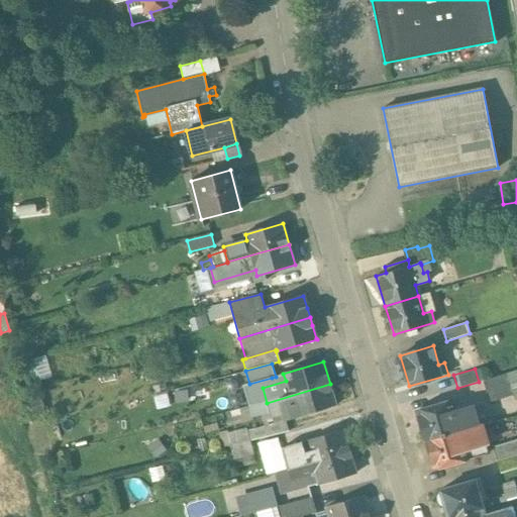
[(245,371),(237,374),(240,387),(249,384),(245,371)]
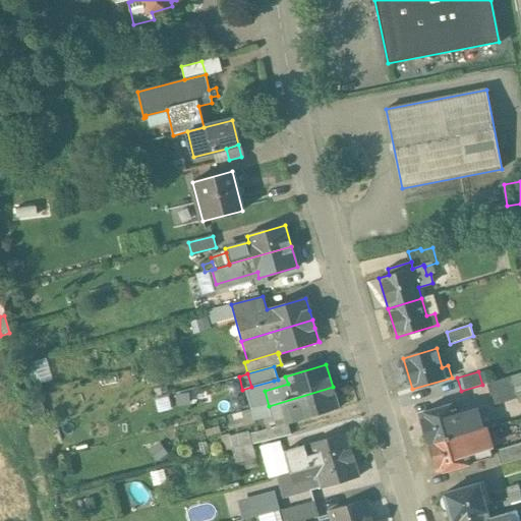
[(512,375),(486,384),(494,406),(519,398),(512,375)]
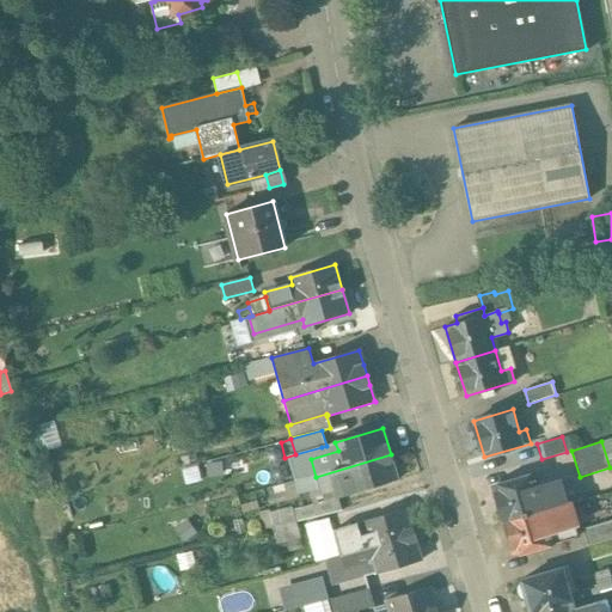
[(285,458),(270,461),(276,487),(294,482),(289,465),(311,459),(338,451),(335,442),(326,446),(322,447),(295,454),(285,458)]
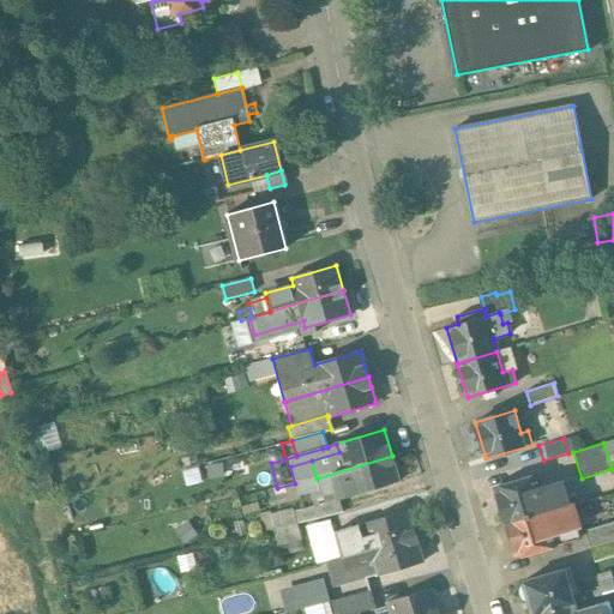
[(392,456),(317,479),(320,491),(323,495),(324,495),(338,491),(341,499),(401,481),(392,456)]
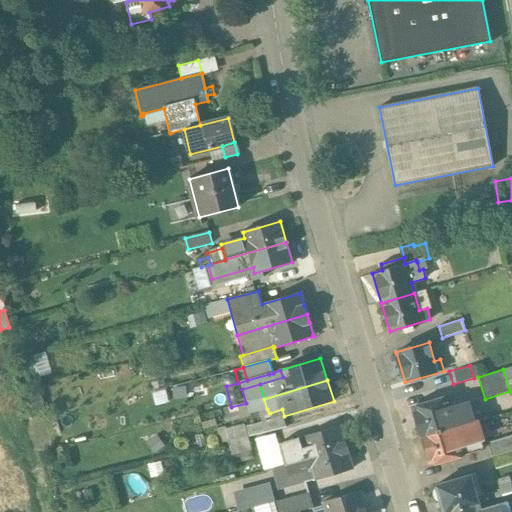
[(260,384),(242,389),(246,403),(247,403),(264,399),(260,384)]
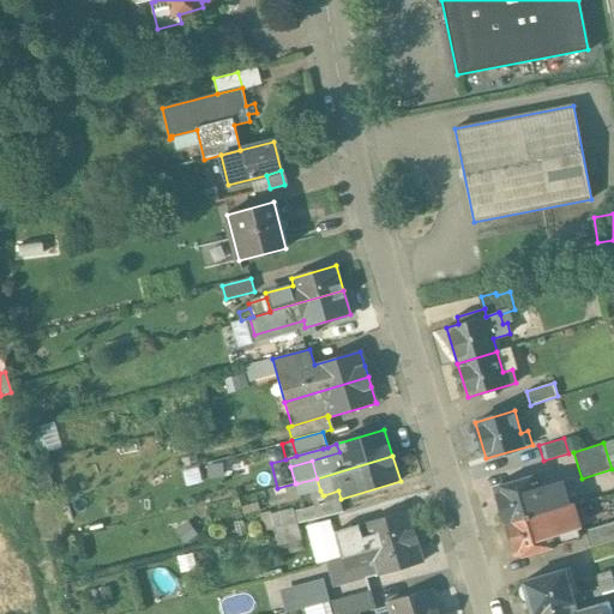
[(536,476),(495,488),(505,523),(566,505),(560,482),(540,488),(536,476)]
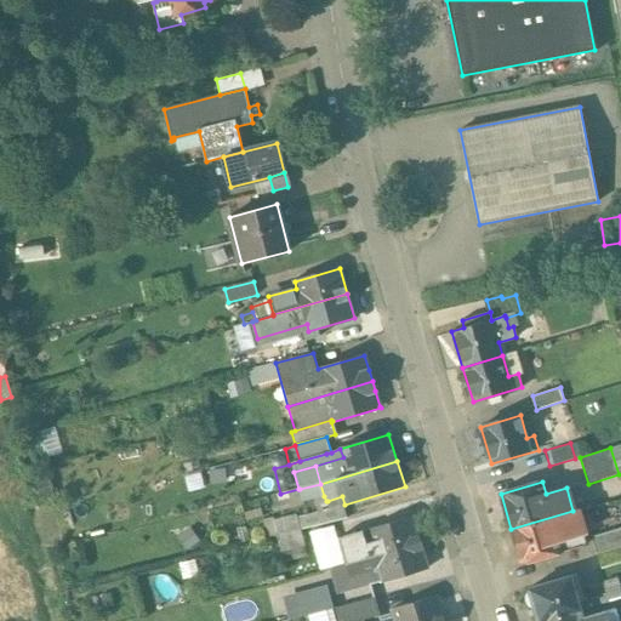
[(320,484),(300,489),(302,497),(303,501),(324,496),(320,484)]
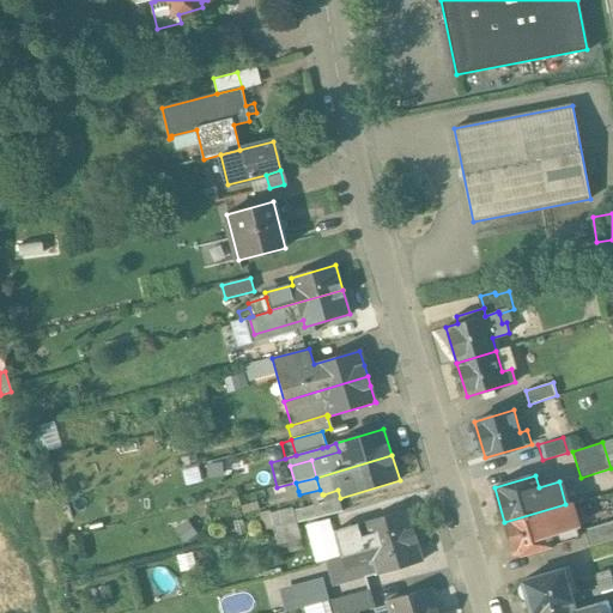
[(295,483),(277,487),(279,496),(298,491),(296,483),(295,483)]
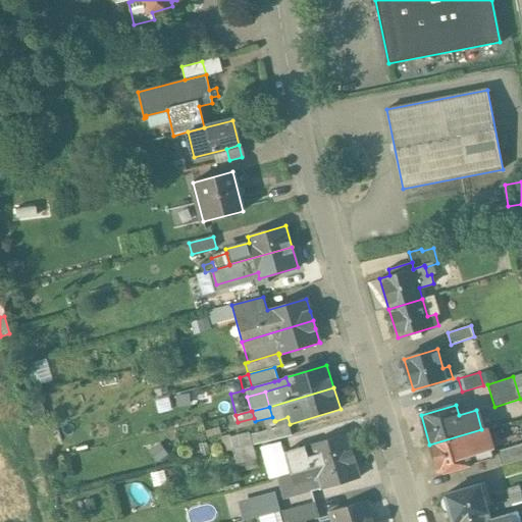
[(277,427),(250,435),(253,446),(293,435),(290,424),(288,417),(275,421),(277,427)]
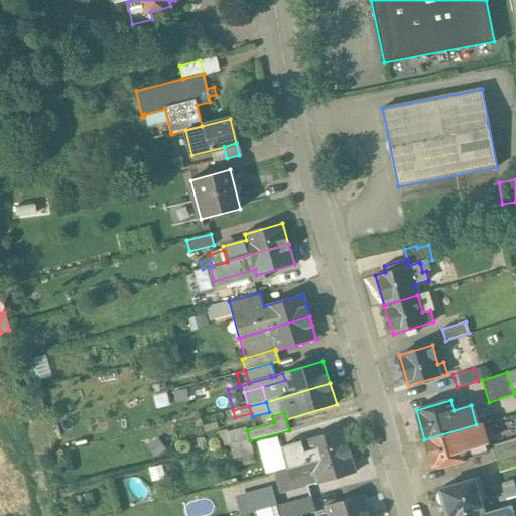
[(476,424),(424,439),(433,469),(487,453),(479,423),(476,424)]
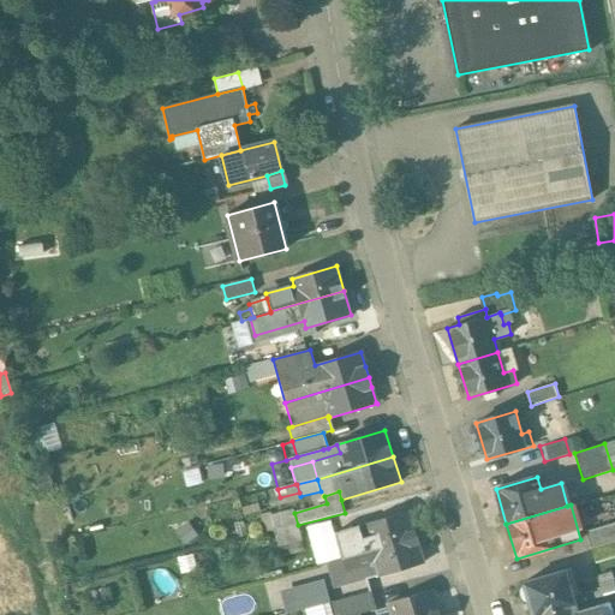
[(293,509),(263,517),(268,533),(274,531),(298,525),(294,513),(293,509)]
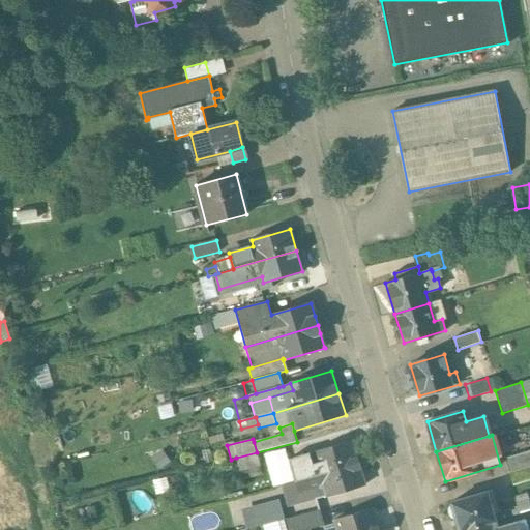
[(352,441),(314,452),(316,460),(304,463),(291,467),(296,481),(358,463),(352,441)]
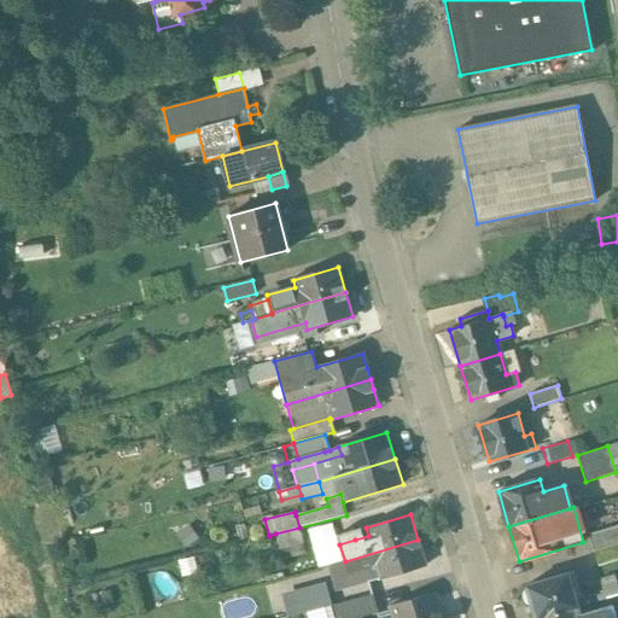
[(617,525),(589,535),(594,552),(617,544),(617,525)]
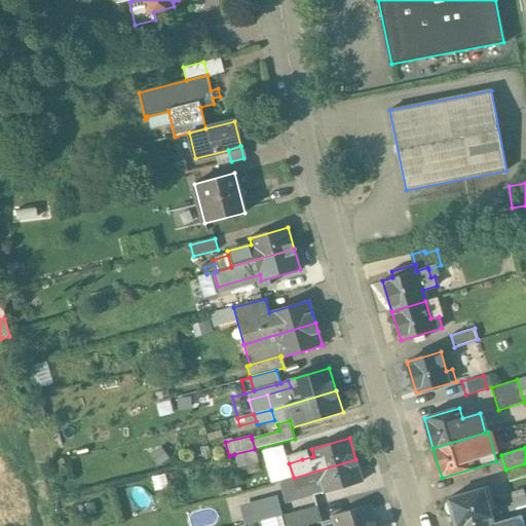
[(255,449),(234,454),(238,466),(258,461),(255,449)]
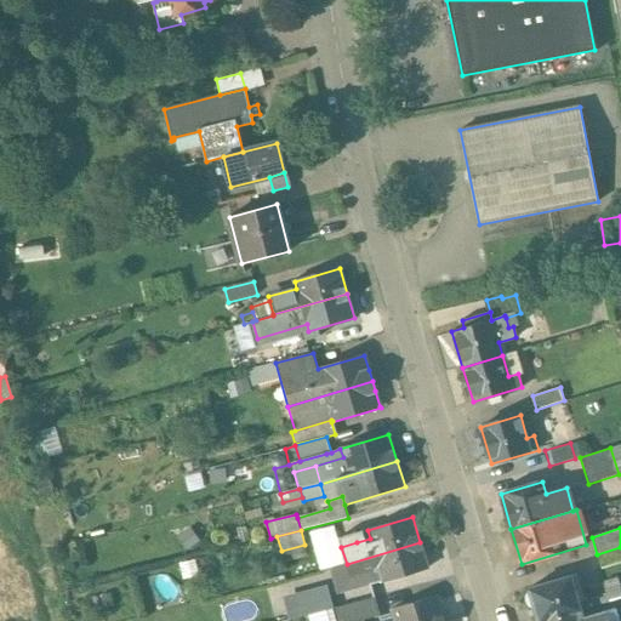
[(368,530),(354,535),(357,542),(370,539),(368,530)]
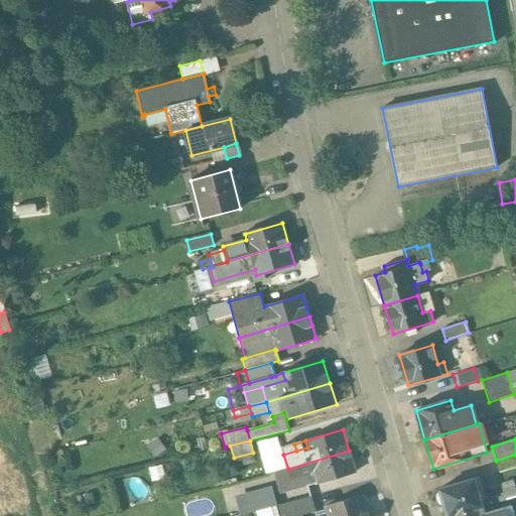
[(349,450),(288,469),(291,479),(292,484),(315,477),(317,483),(356,472),(349,450)]
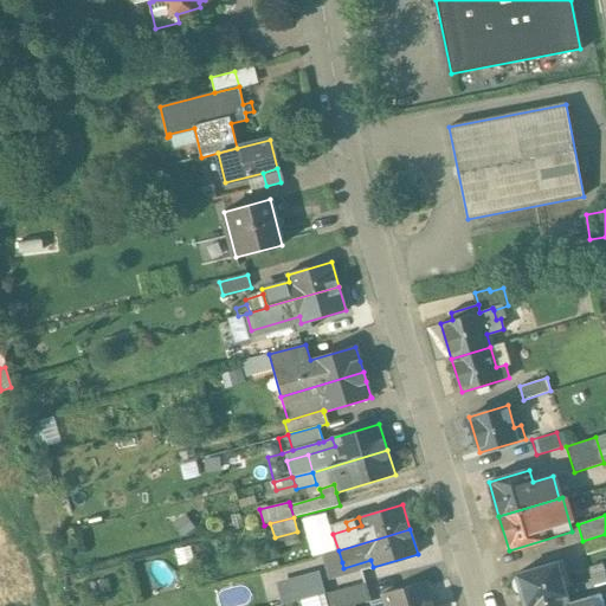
[(605,534),(582,541),(586,554),(605,548),(605,534)]
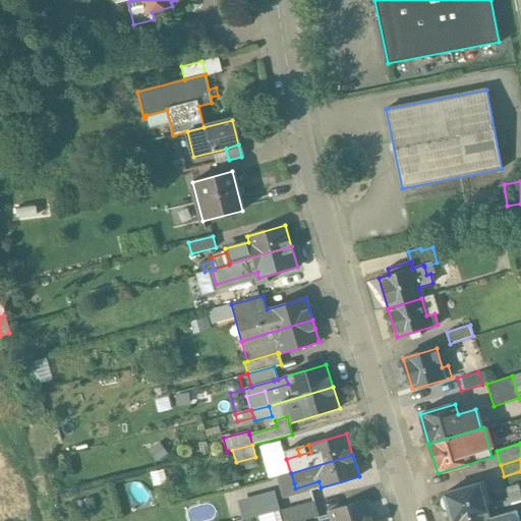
[(291,473),(278,476),(281,487),(294,483),(291,473)]
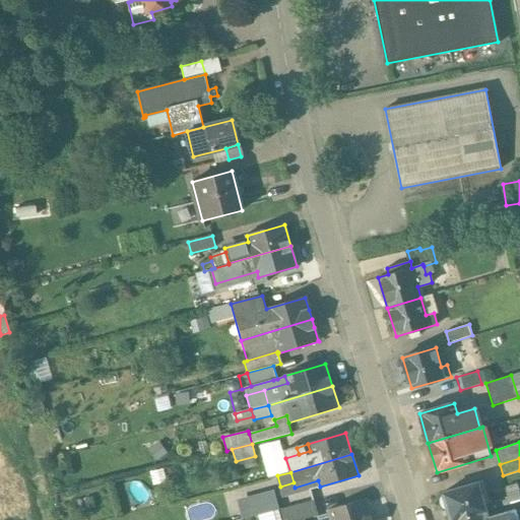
[(477,482),(443,493),(444,495),(442,498),(441,502),(442,505),(445,508),(448,510),(450,519),(453,519),(486,511),(495,508),(493,501),(483,504),(477,482)]
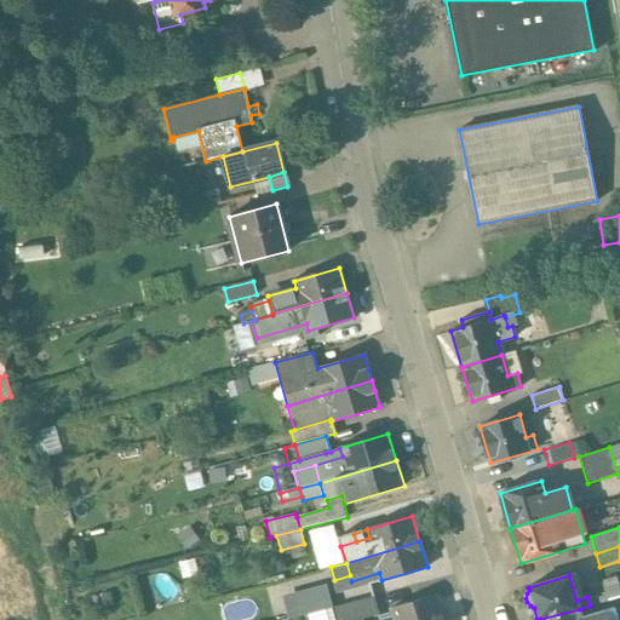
[(619,591),(616,578),(603,581),(606,592),(587,597),(590,606),(609,600),(619,596),(619,591)]
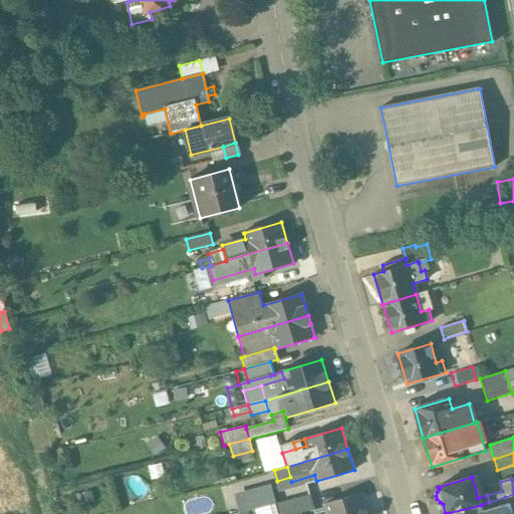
[(271,488),(236,498),(240,513),(275,504),(271,488)]
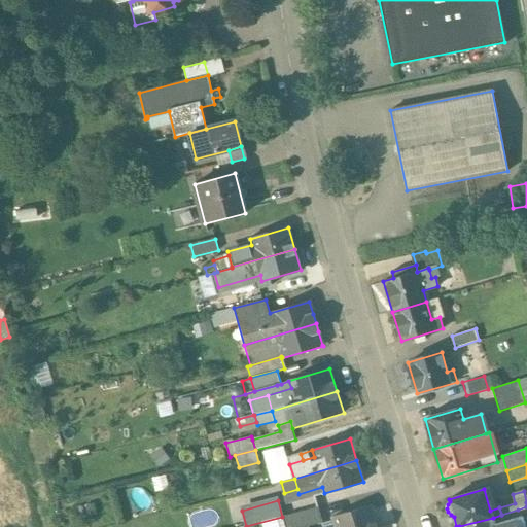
[(334,524),(323,526),(377,526),(371,505),(331,518),(334,524)]
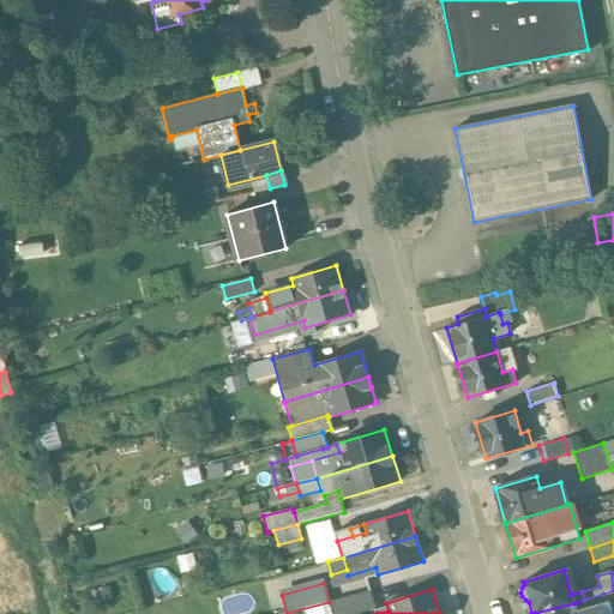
[(371,590),(329,602),(331,613),(355,613),(375,609),(371,590)]
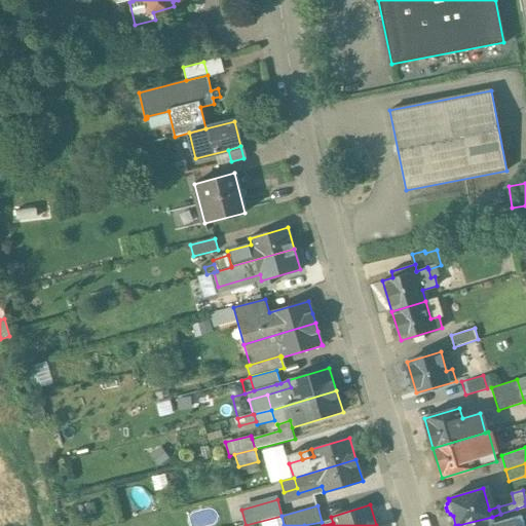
[(525,505),(517,509),(519,517),(522,525),(525,525),(525,505)]
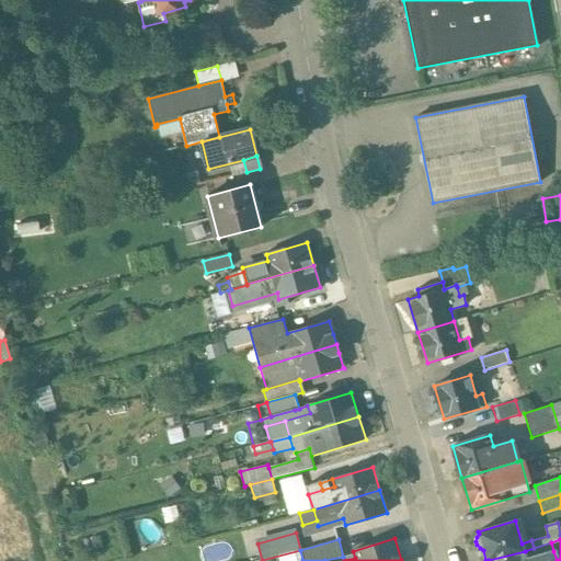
[(534,548),(525,551),(527,559),(553,551),(551,542),(534,548)]
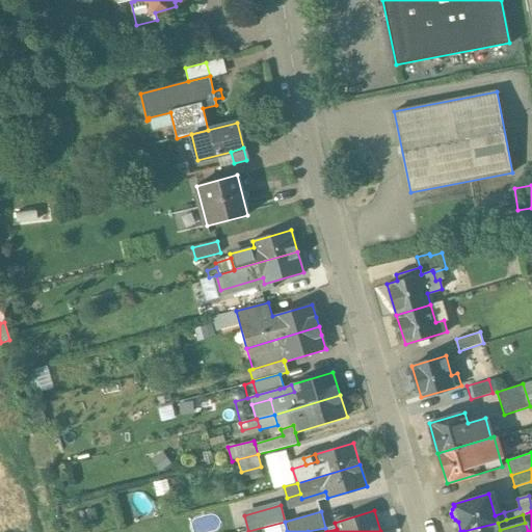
[(498,523),(463,531),(528,531),(525,523),(500,530),(498,523)]
